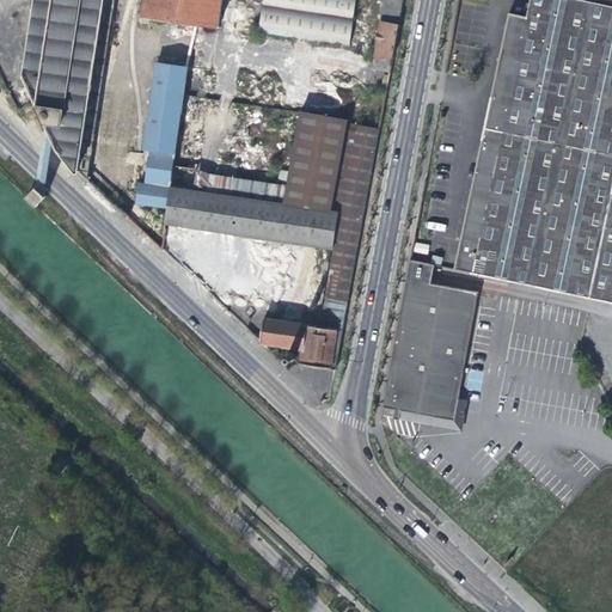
[(103,0),(34,0),(24,74),(51,132),(56,142),(59,148),(77,171),(78,170),(103,0)]
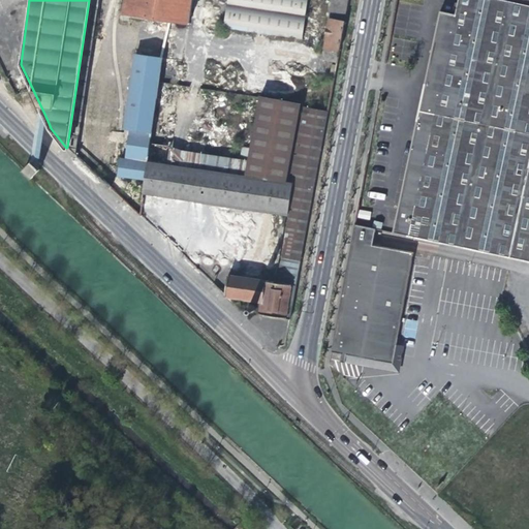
[(99,0),(89,0),(67,147),(75,155),(99,0)]
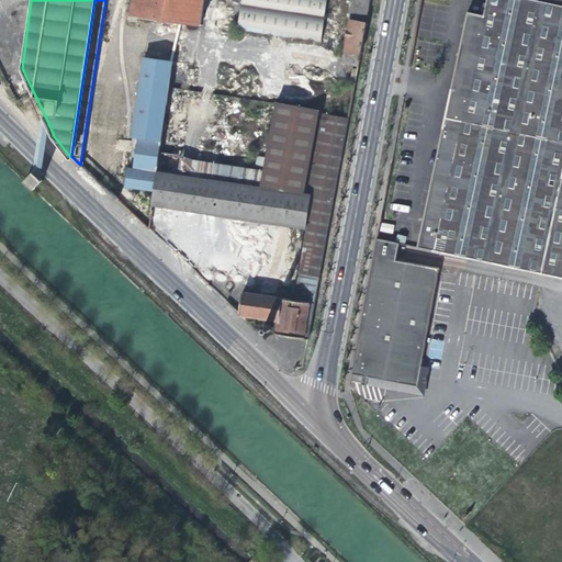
[(239,0),(237,31),(325,42),(329,0),(239,0)]
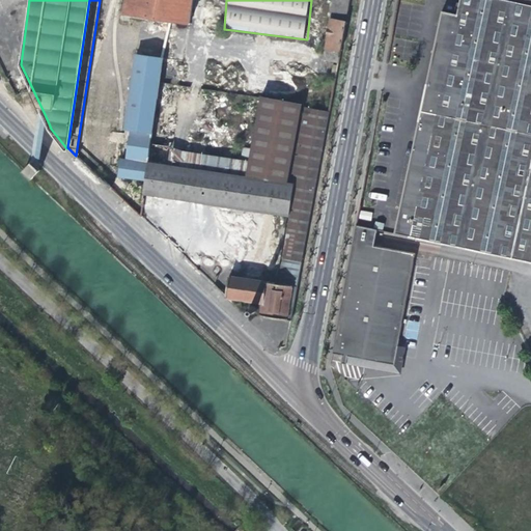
[(350,15),(352,0),(333,0),(331,12),(350,15)]
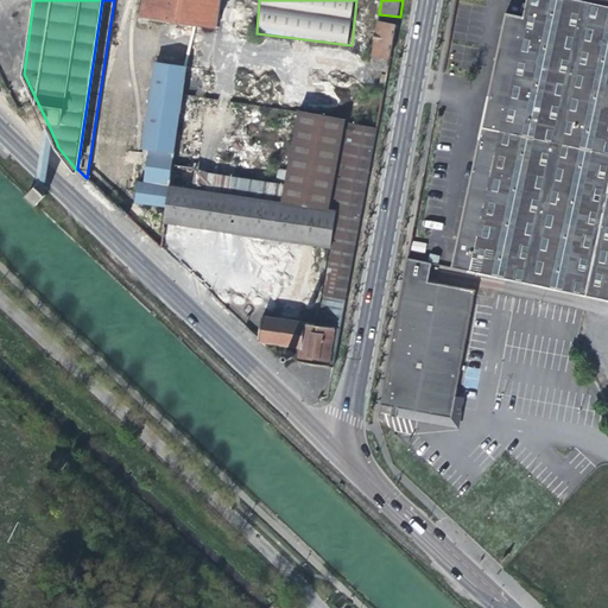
[(607,0),(527,0),(524,18),(507,14),(453,268),(572,293),(583,296),(584,296),(607,301),(607,0)]
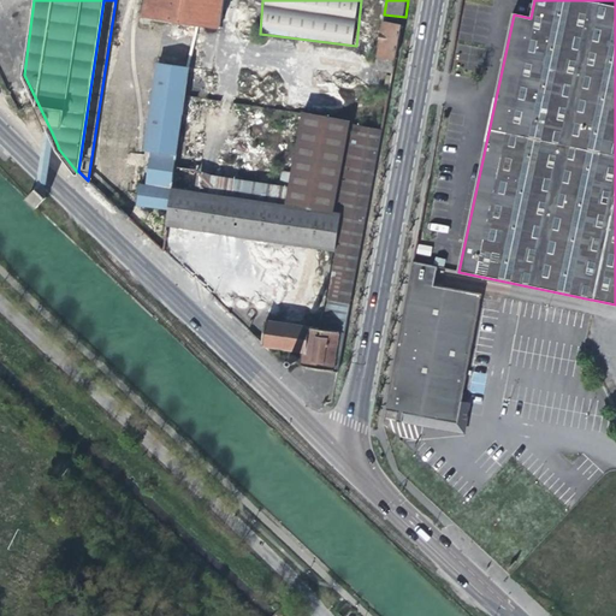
[(396,61),(400,23),(379,22),(375,59),(396,61)]
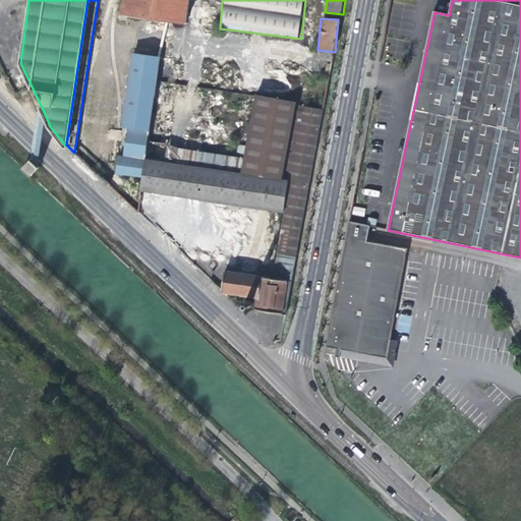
[(297,275),(319,104),(251,97),(249,115),(242,172),(147,161),(159,56),(129,52),(120,128),(125,128),(122,156),(117,155),(114,174),(141,177),(139,193),(282,211),(275,272),(297,275)]
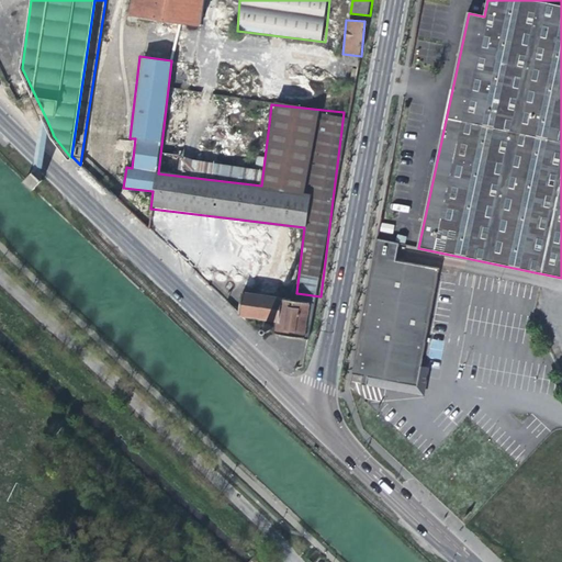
[(36,176),(42,180),(52,131),(47,121),(36,176)]
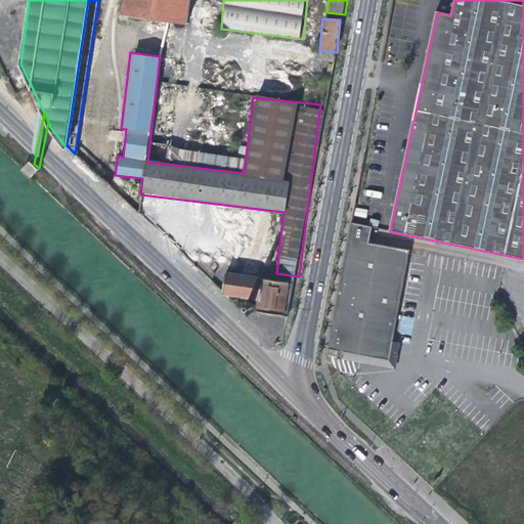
[(32,177),(39,168),(34,164),(31,161),(24,169),(32,177)]
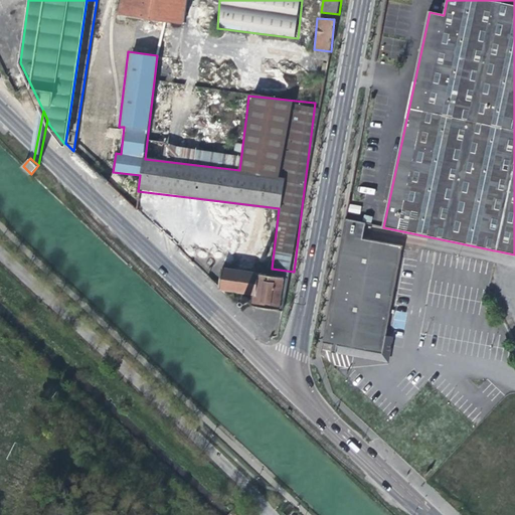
[(359,214),(361,206),(349,203),(348,211),(359,214)]
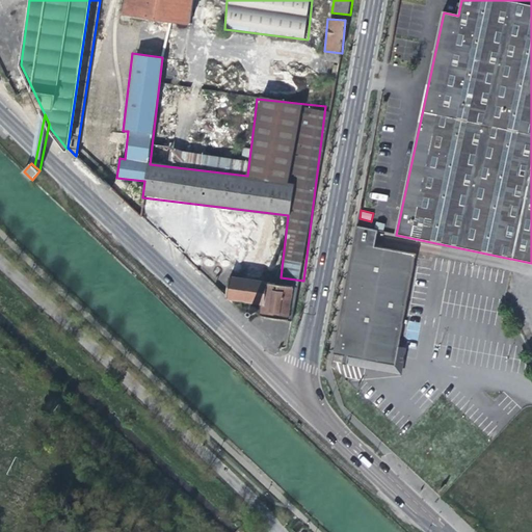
[(378,231),(356,227),(334,354),(344,356),(343,365),(402,375),(405,362),(407,348),(399,346),(416,255),(375,247),(378,231)]
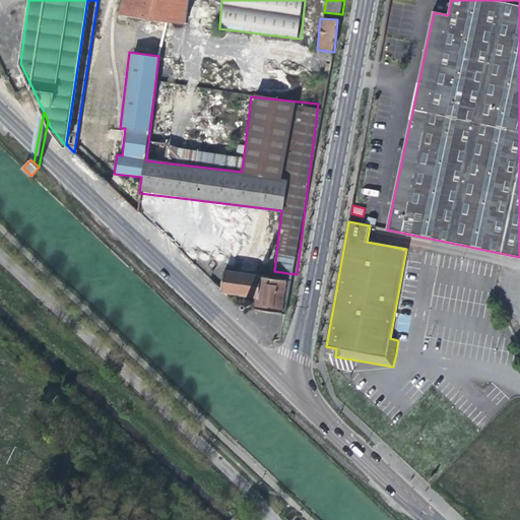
[(282,323),(283,323),(291,280),(224,270),(221,290),(251,296),(250,302),(249,307),(254,308),(254,309),(274,312),(281,314),(280,320),(280,321),(280,322),(281,322),(282,323)]
